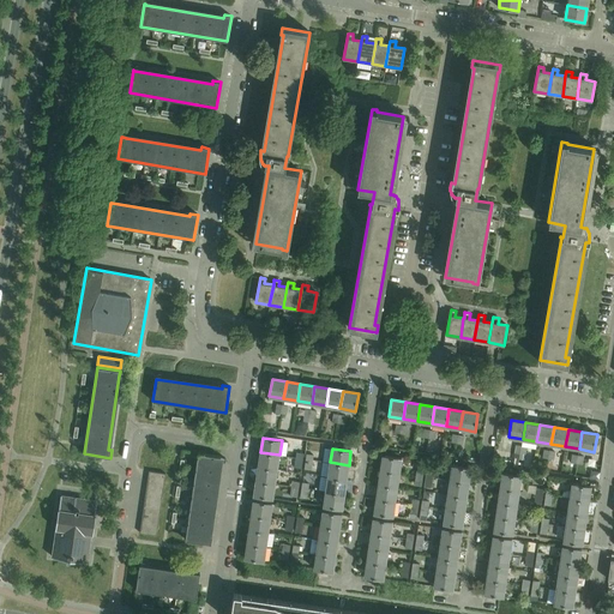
[(280,455),(260,452),(258,467),(277,469),(280,455)]
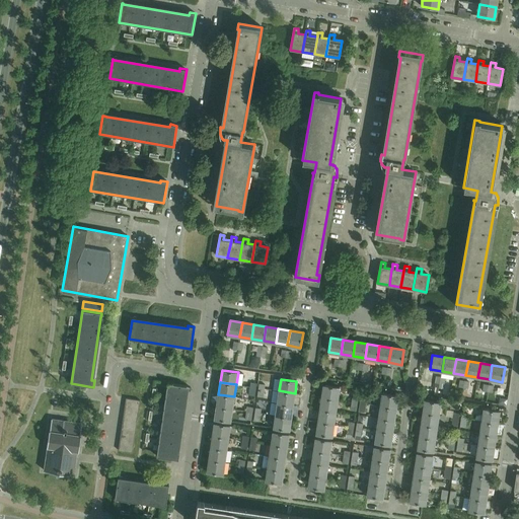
[(187,386),(167,383),(157,456),(178,459),(179,453),(176,453),(187,386)]
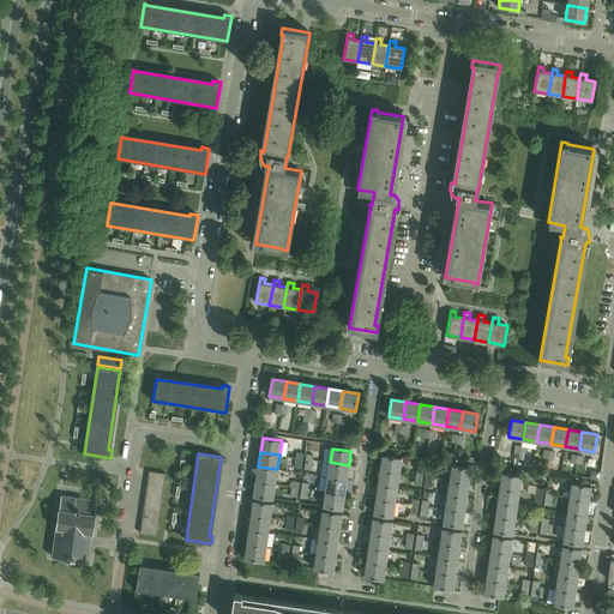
[(383,456),(380,470),(399,473),(402,458),(383,456)]
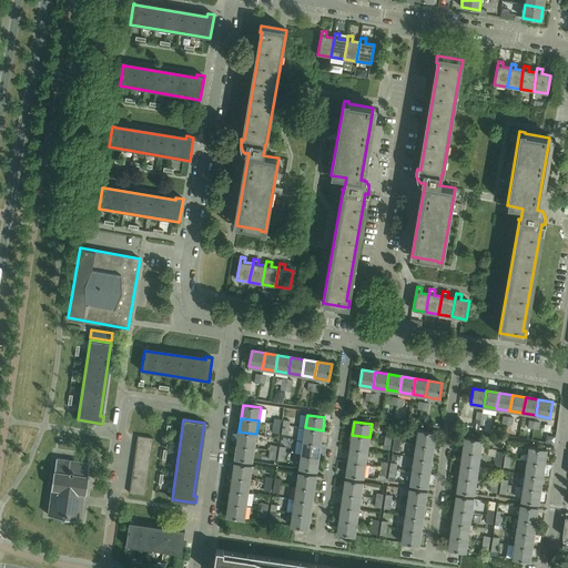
[(323,430),(305,427),(303,442),(321,444),(323,430)]
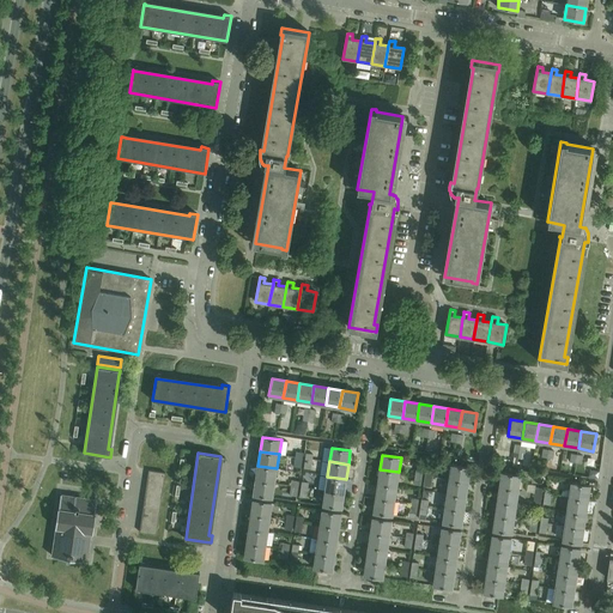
[(451,465),(449,479),(468,483),(469,468),(451,465)]
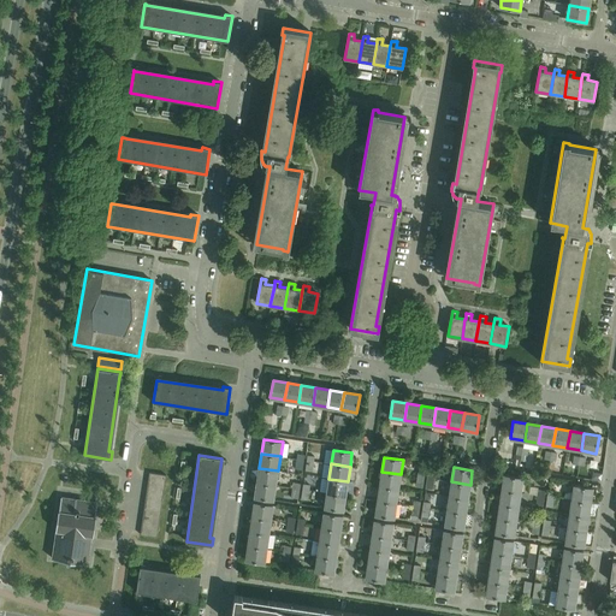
[(278,471),(259,468),(256,483),(276,486),(278,471)]
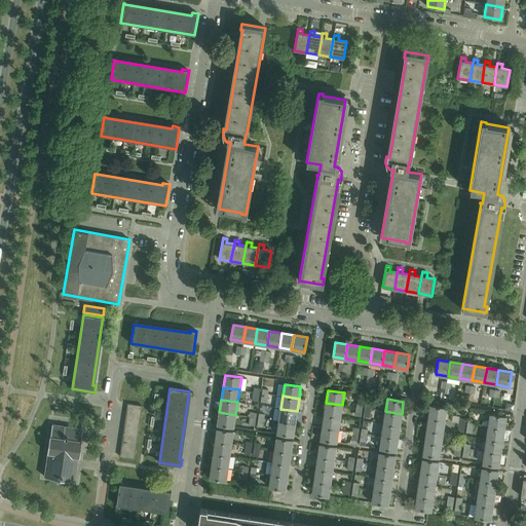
[(326,403),(324,415),(340,417),(342,405),(326,403)]
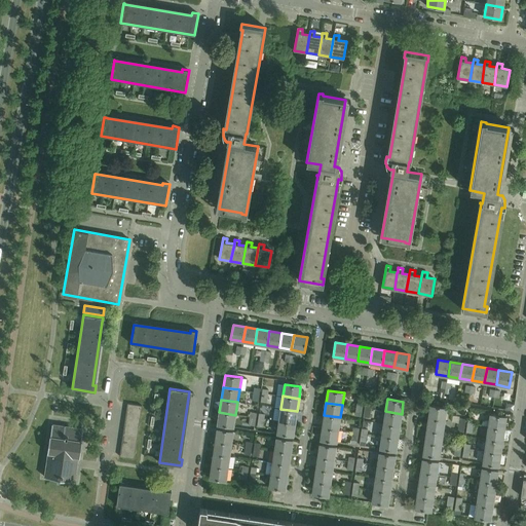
[(127,404),(126,410),(141,412),(142,406),(127,404)]
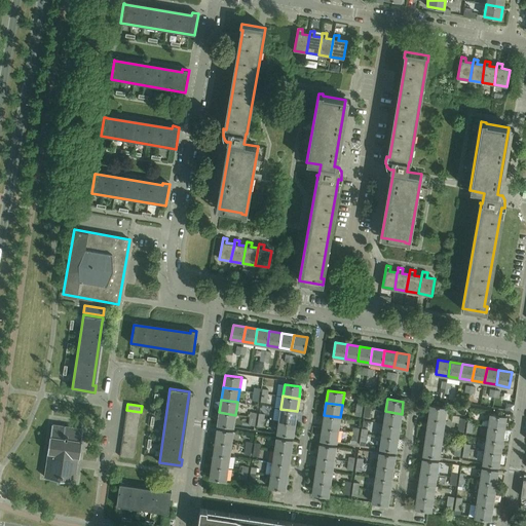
[(430,406),(428,417),(445,420),(446,408),(430,406)]
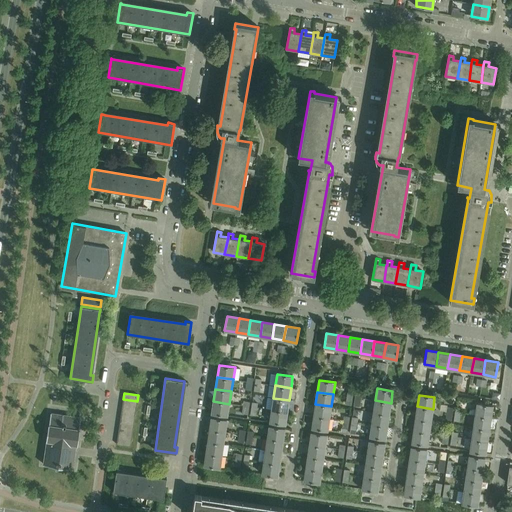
[(289,400),(273,398),(271,410),(287,412),(289,400)]
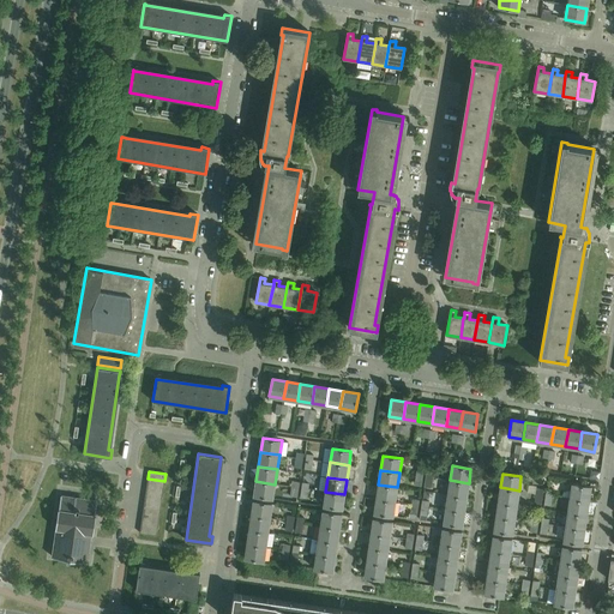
[(164,481),(148,479),(146,486),(163,488),(164,481)]
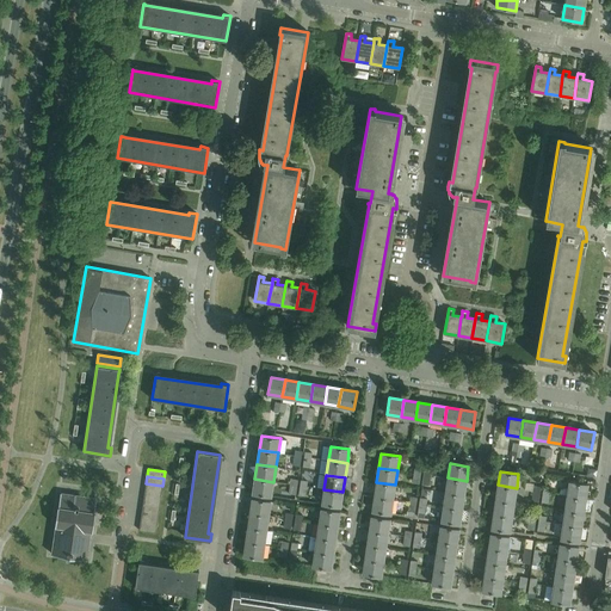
[(467,481),(448,477),(445,492),(464,495),(467,481)]
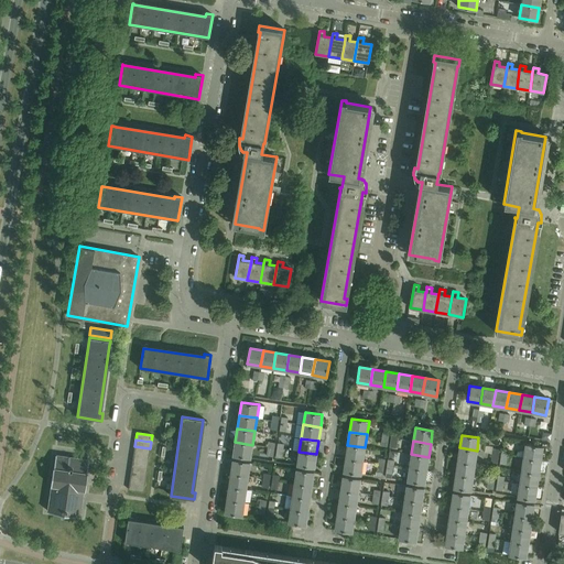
[(252,445),(235,442),(234,455),(250,458),(252,445)]
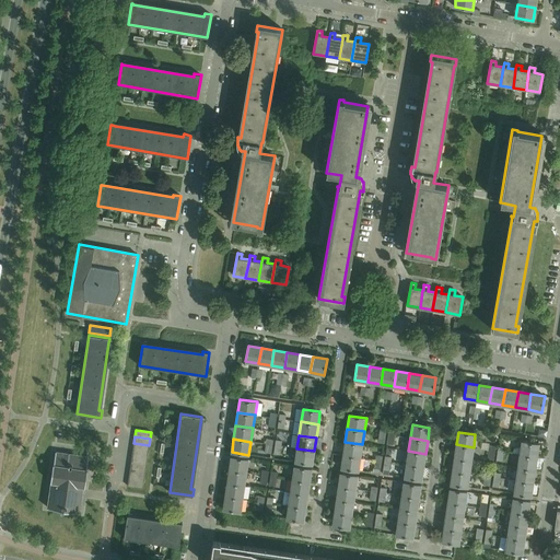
[(522,441),(520,454),(537,456),(538,444),(522,441)]
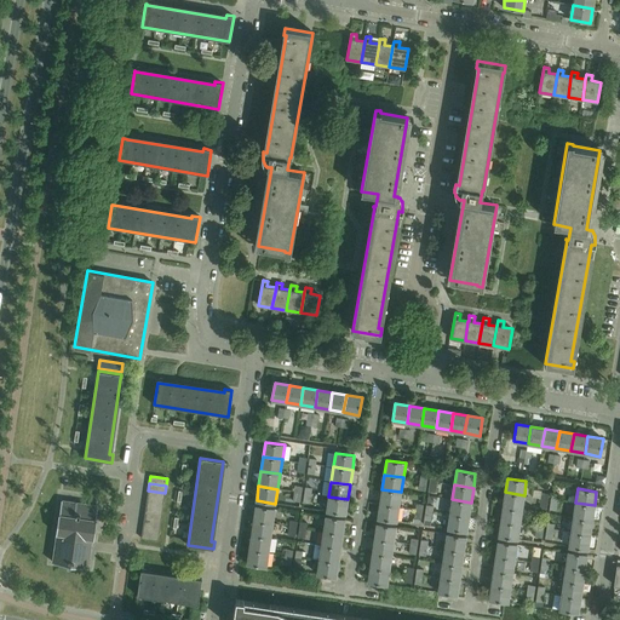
[(382,489),(379,504),(399,506),(401,492),(382,489)]
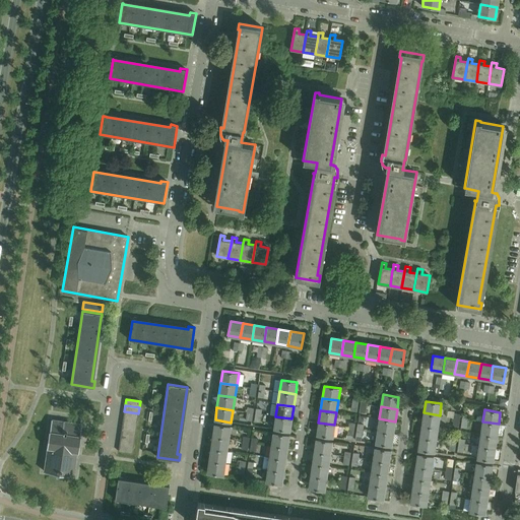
[(138,413),(124,411),(123,418),(137,420),(138,413)]
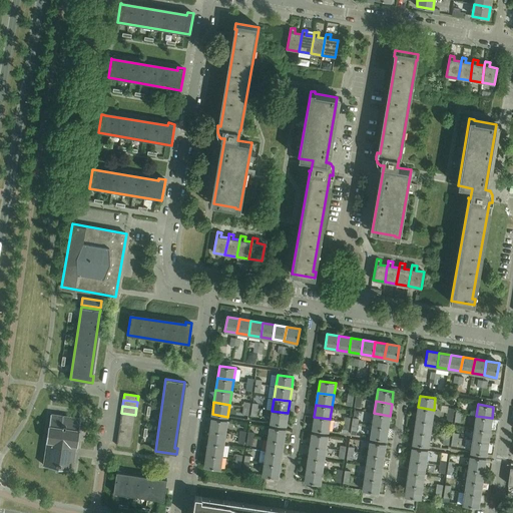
[(434,410),(418,407),(416,419),(432,422),(434,410)]
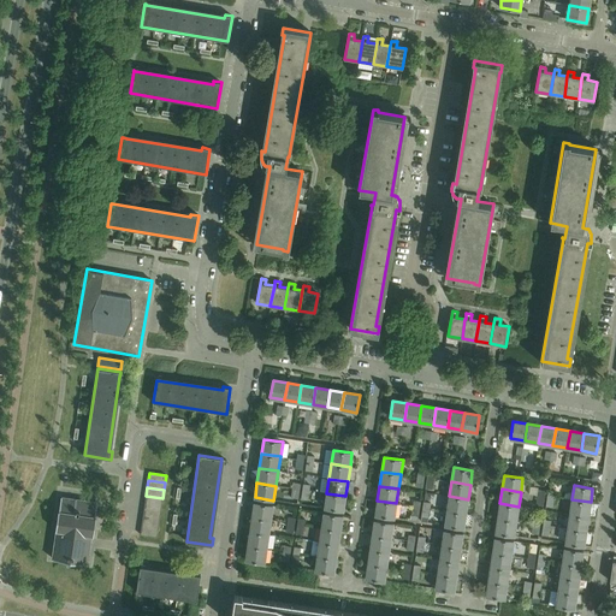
[(345,496),(326,493),(325,508),(343,510),(345,496)]
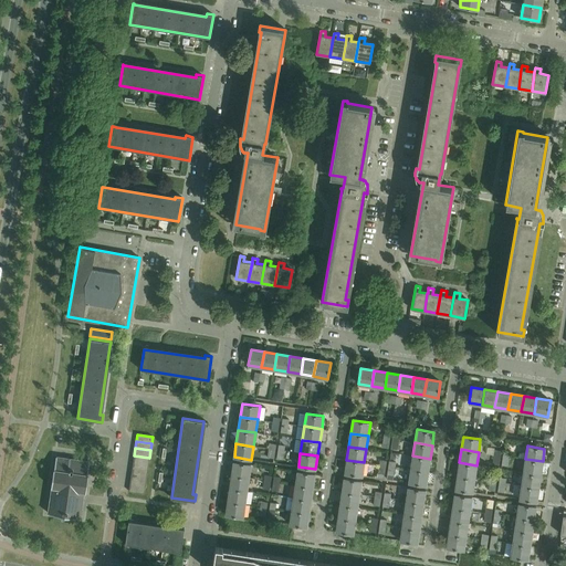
[(149,458),(134,456),(133,462),(148,464),(149,458)]
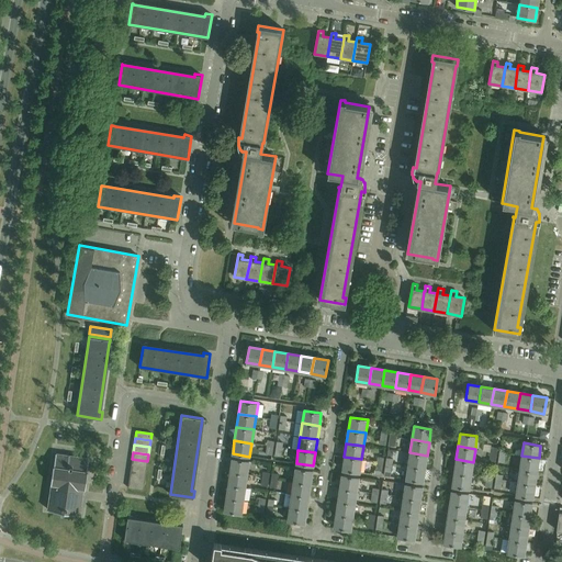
[(427,456),(409,452),(407,467),(425,469),(427,456)]
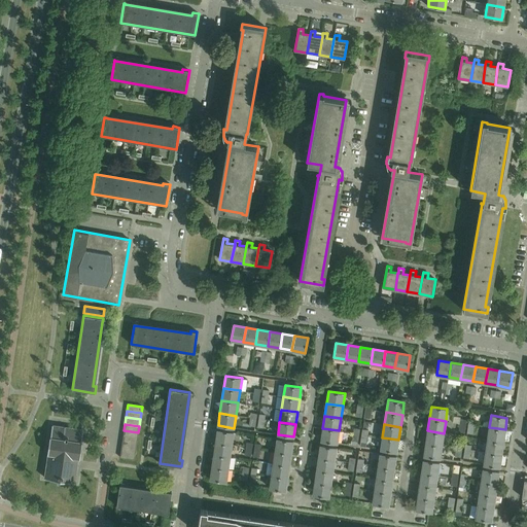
[(48,454),(44,478),(75,483),(79,458),(80,458),(82,442),(81,442),(83,429),(53,425),(50,436),(47,454),(48,454)]
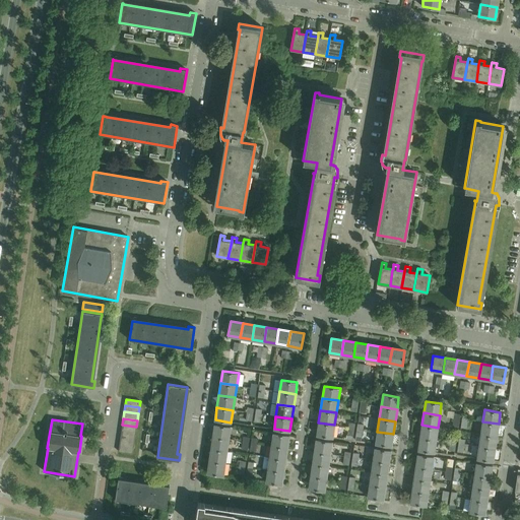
[(499,424),(482,421),(480,434),(497,436),(499,424)]
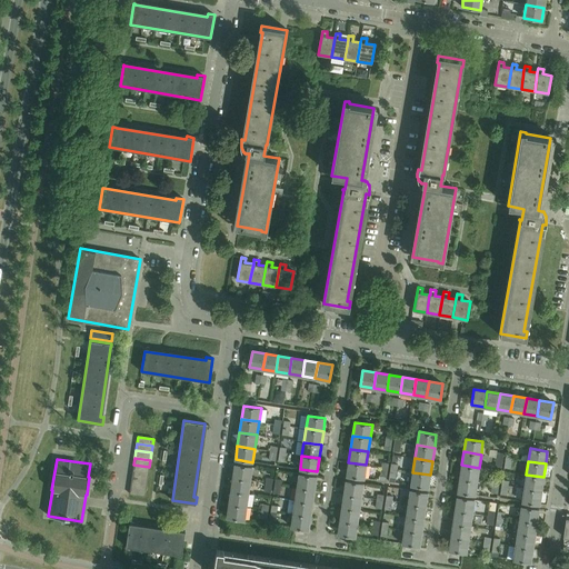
[(366,465),(348,462),(347,476),(363,478),(366,465)]
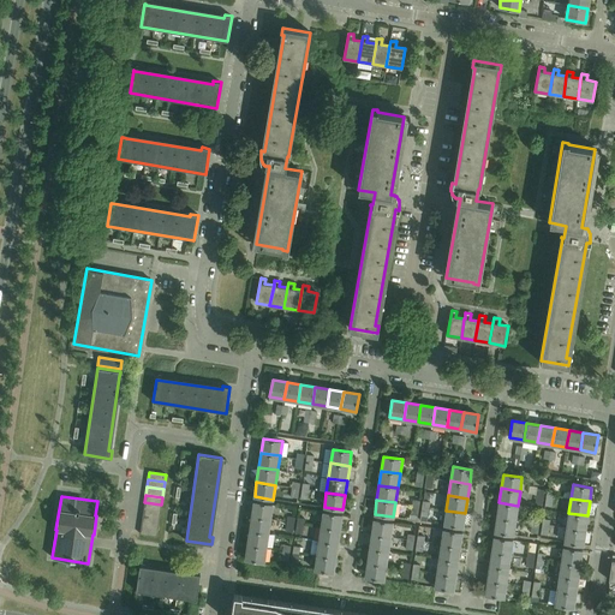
[(254,501),(251,515),(270,518),(273,505),(254,501)]
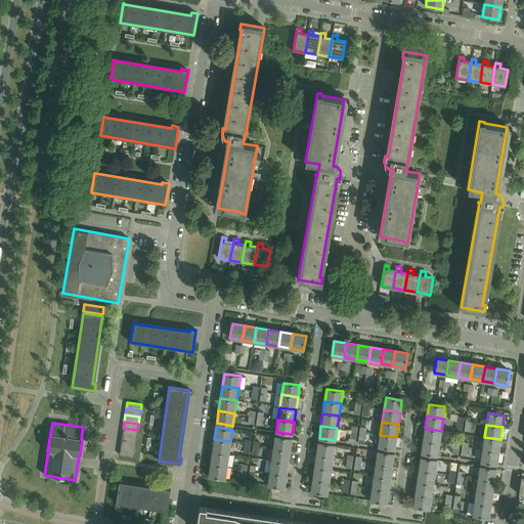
[(137,430),(123,428),(122,434),(136,437),(137,430)]
